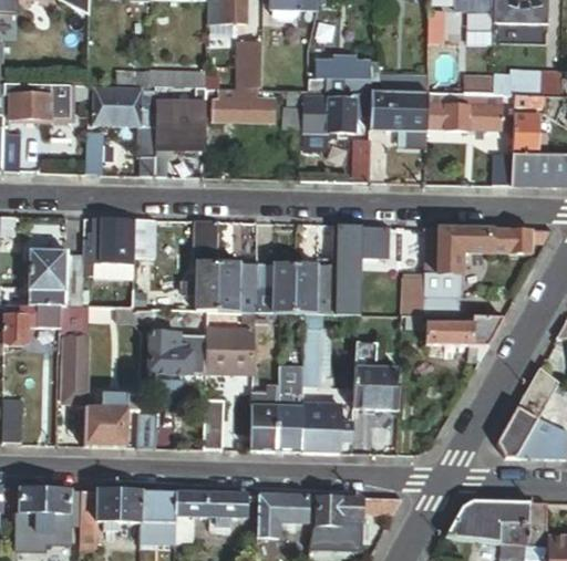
[(90,11),(89,0),(64,0),(90,11)]
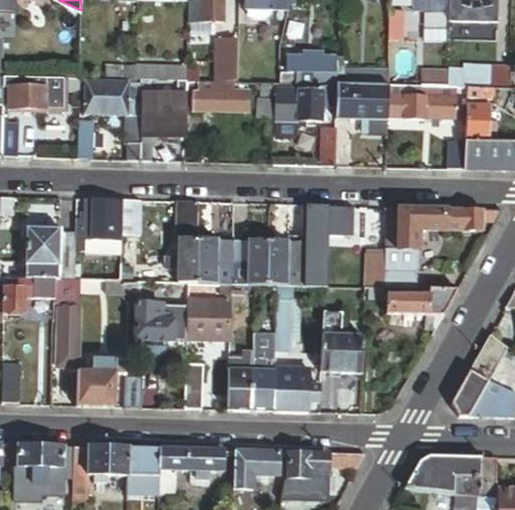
[(189,0),(189,19),(221,19),(221,0),(189,0)]
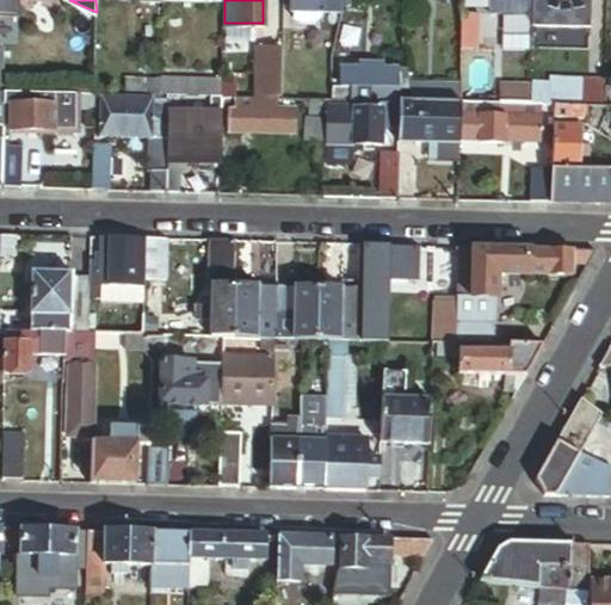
[(497,0),(497,16),(530,16),(531,0),(497,0)]
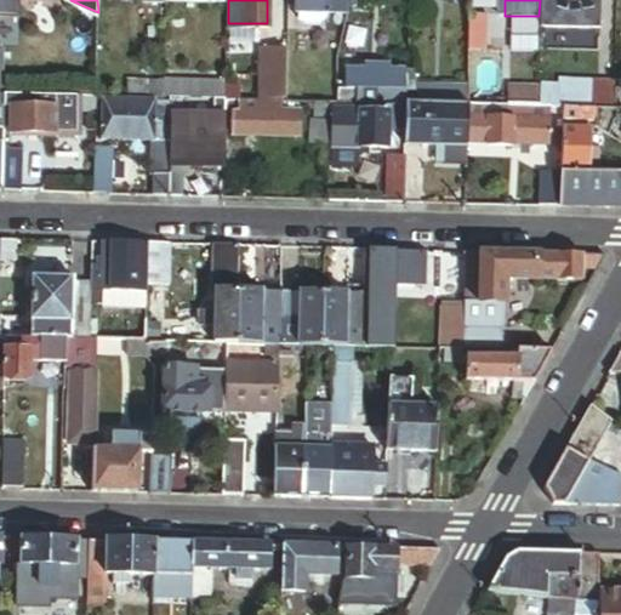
[(542,0),(542,24),(598,24),(598,0),(542,0)]
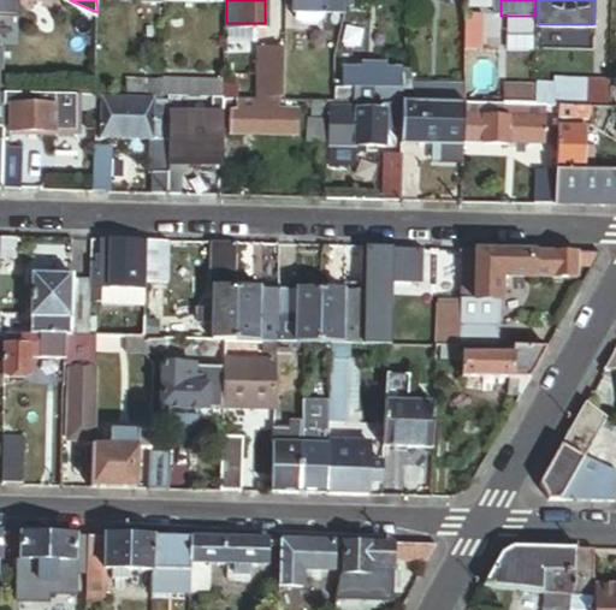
[(321,9),(294,7),(292,15),(298,21),(315,22),(321,16),(321,9)]
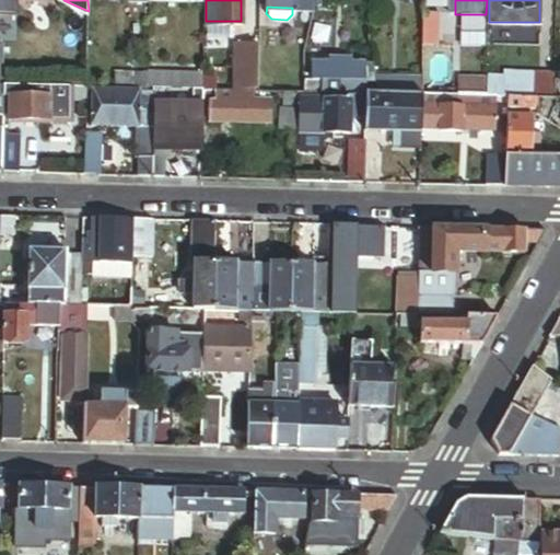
[(421,8),(420,37),(435,38),(436,8),(428,8),(421,8)]
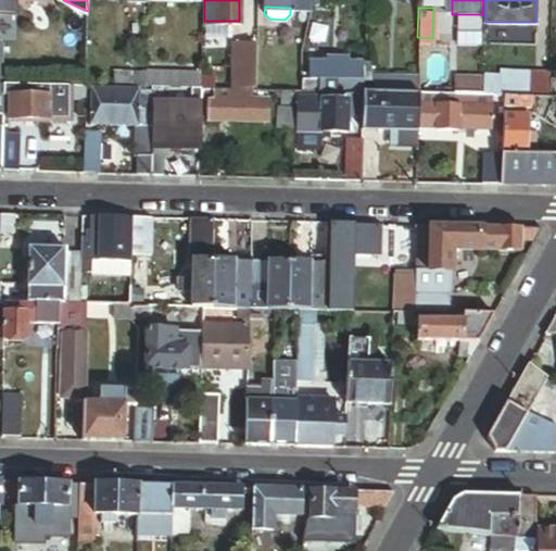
[(255,37),(231,37),(230,82),(254,82),(255,37)]
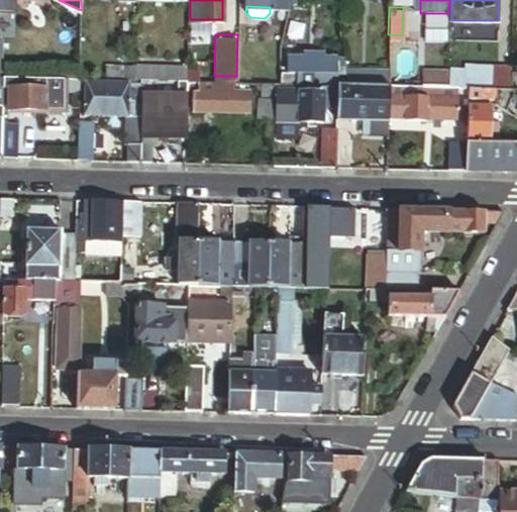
[(402,35),(388,34),(388,47),(402,48),(402,35)]
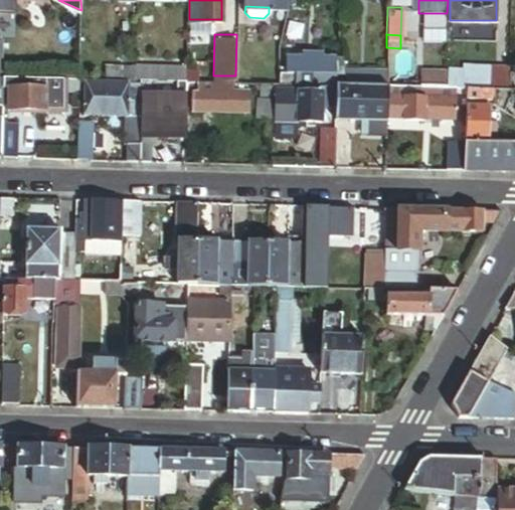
[(303,54),(319,54),(319,47),(313,46),(304,46),(303,54)]
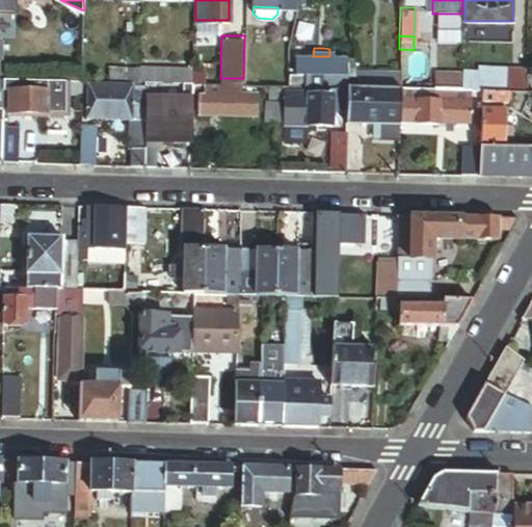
[(294,83),(328,85),(328,73),(347,73),(347,75),(355,76),(353,57),(329,56),(313,56),(303,56),(302,72),(294,72),(294,83)]
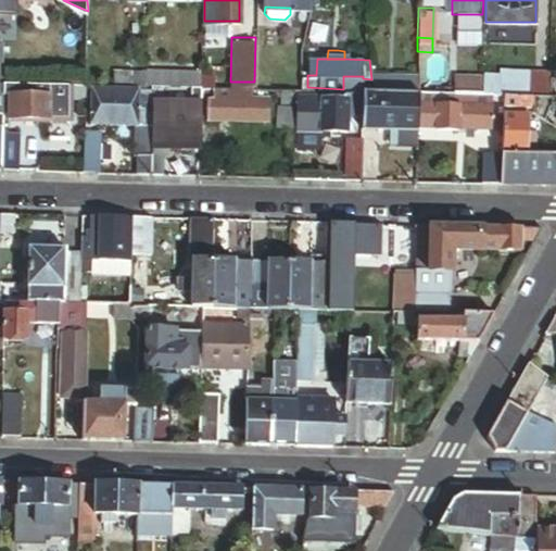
[(148,83),(148,66),(115,65),(115,76),(115,82),(148,83)]
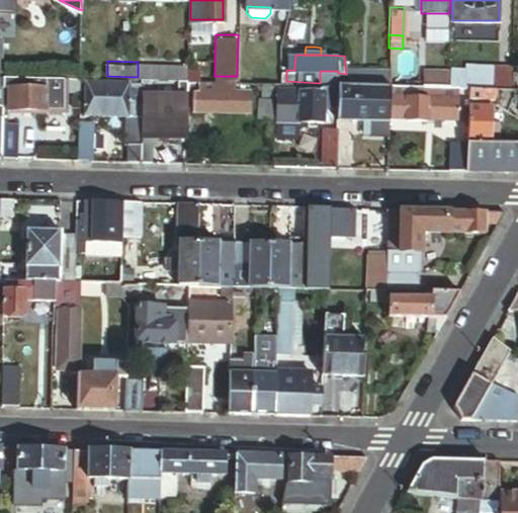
[(188,63),(138,62),(138,77),(188,78),(188,63)]
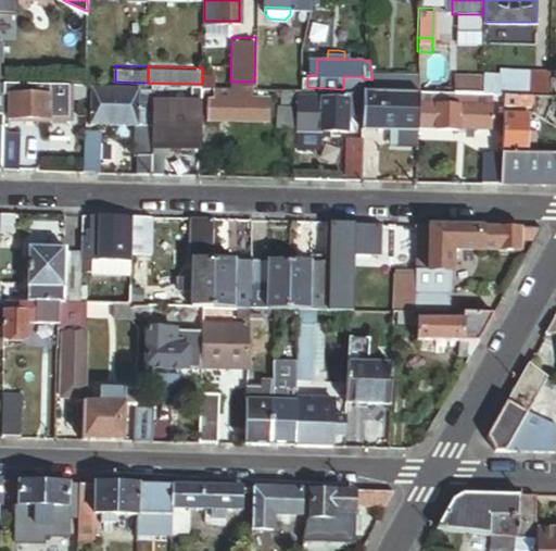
[(517,72),(482,71),(481,73),(481,91),(483,91),(491,91),(502,92),(517,92),(517,74),(517,72)]
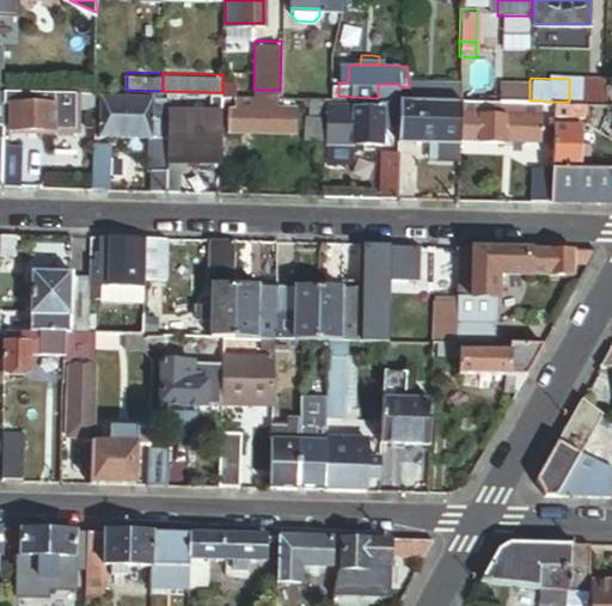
[(600,103),(600,79),(581,78),(581,81),(594,83),(593,102),(600,103)]
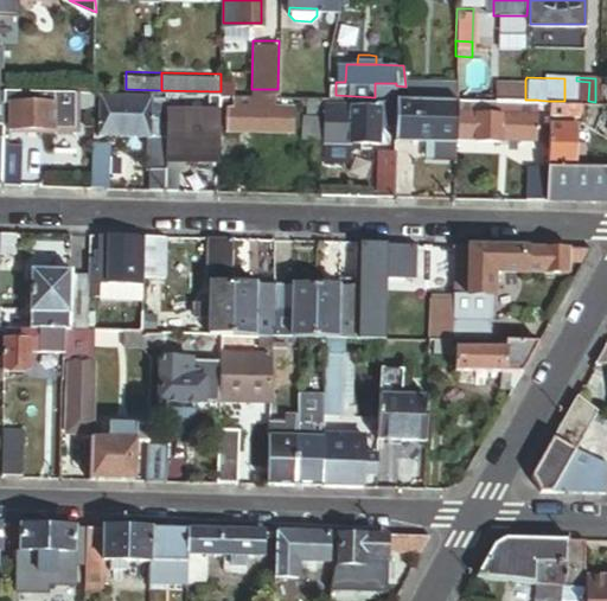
[(406,78),(409,96),(455,97),(455,80),(406,78)]
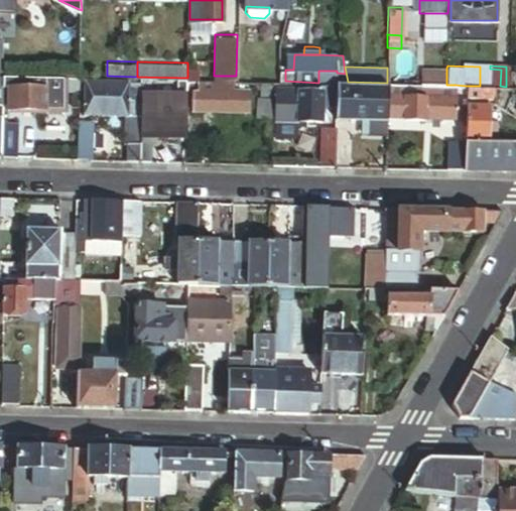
[(421,69),(420,84),(436,85),(446,85),(446,68),(421,69)]
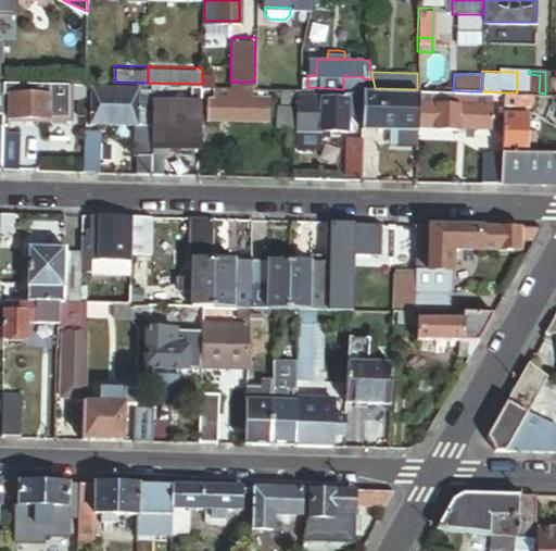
[(528,74),(517,74),(517,92),(532,92),(539,92),(540,75),(528,74)]
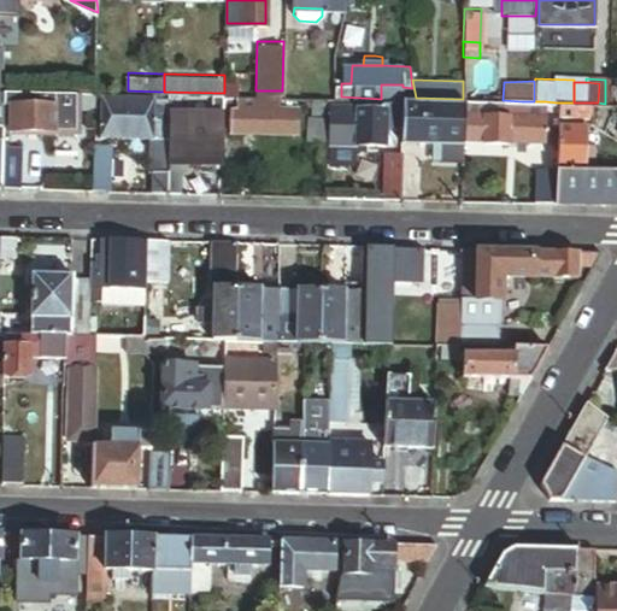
[(403,100),(403,98),(403,87),(403,84),(381,84),(381,99),(403,100)]
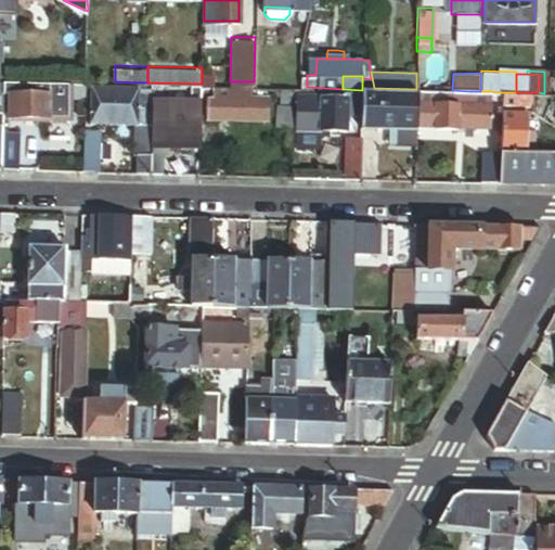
[(51,80),(4,79),(4,80),(4,89),(10,89),(51,89),(51,80)]
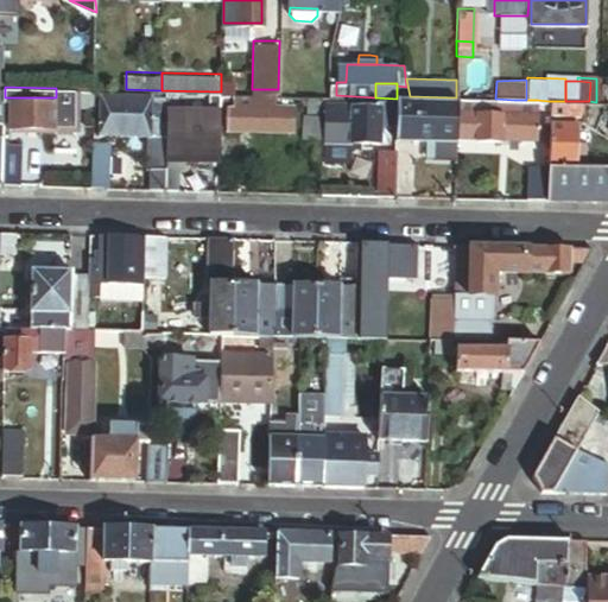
[(82,101),(82,88),(56,88),(56,97),(55,100),(82,101)]
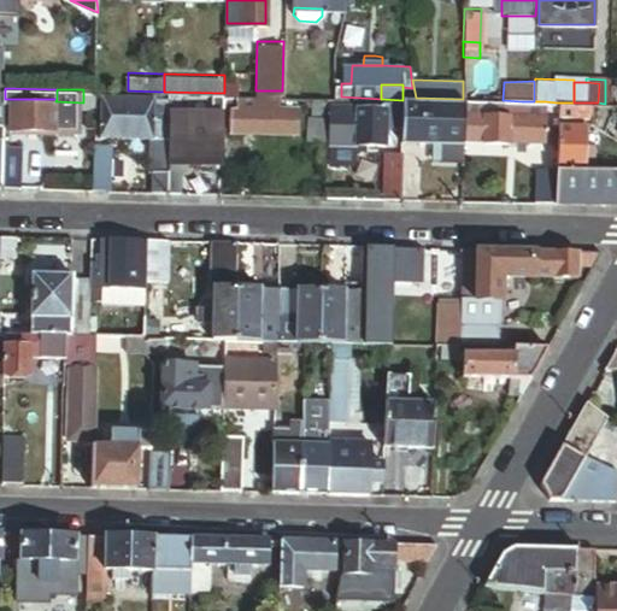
[(98,89),(83,89),(83,103),(82,106),(98,103),(98,89)]
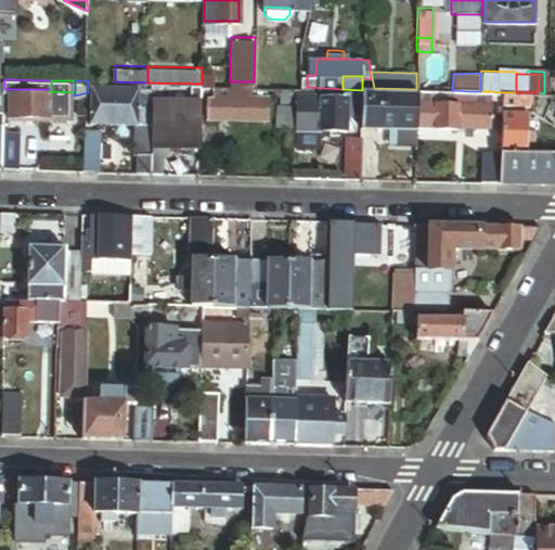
[(252,85),(214,84),(213,94),(252,96),(252,85)]
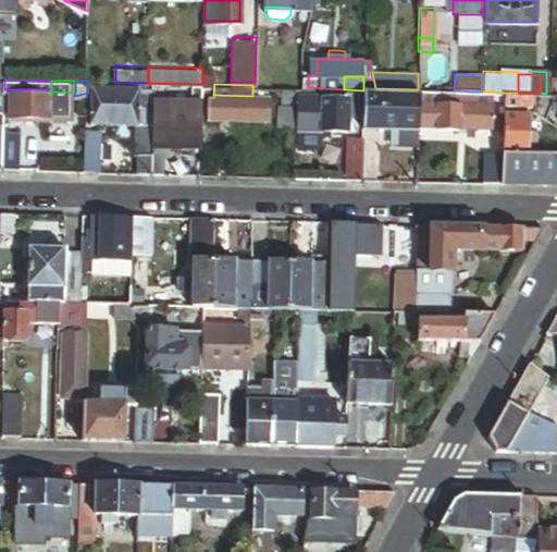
[(139,122),(140,87),(140,86),(93,85),(91,121),(139,123),(139,122)]
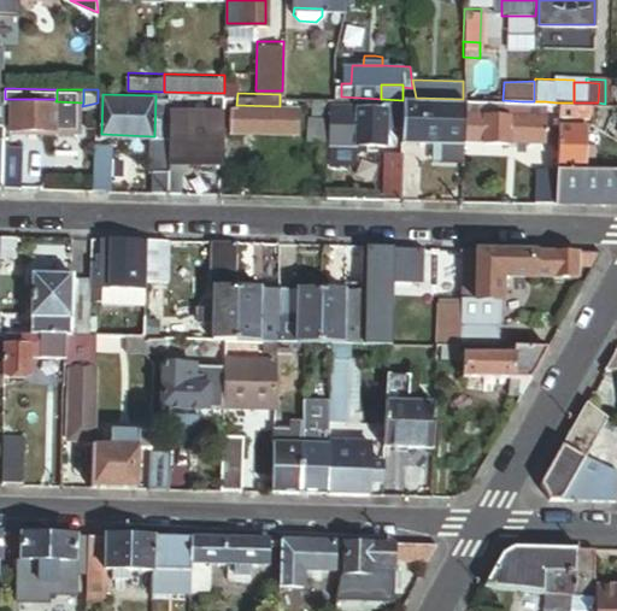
[(327,111),(327,97),(305,95),(305,103),(312,103),(312,111),(327,111)]
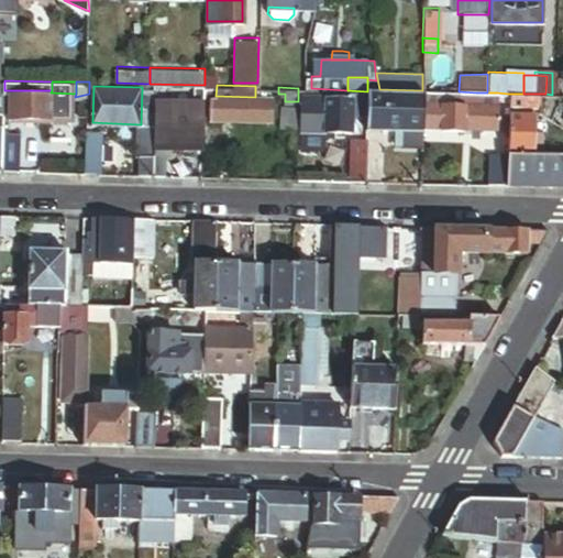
[(154,101),(155,88),(142,88),(141,123),(154,123),(154,101)]
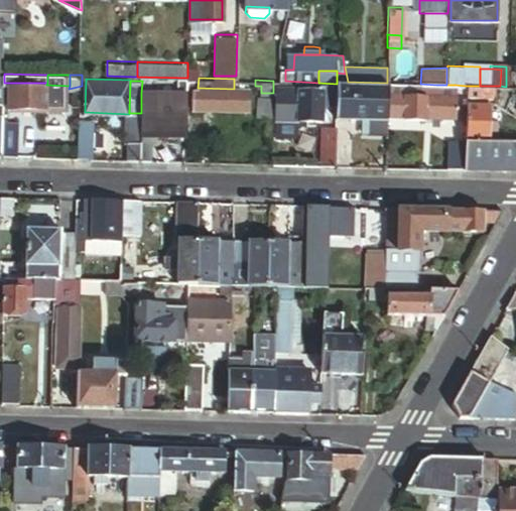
[(348,82),(337,82),(337,84),(336,118),(386,120),(386,116),(387,84),(387,83),(348,82)]
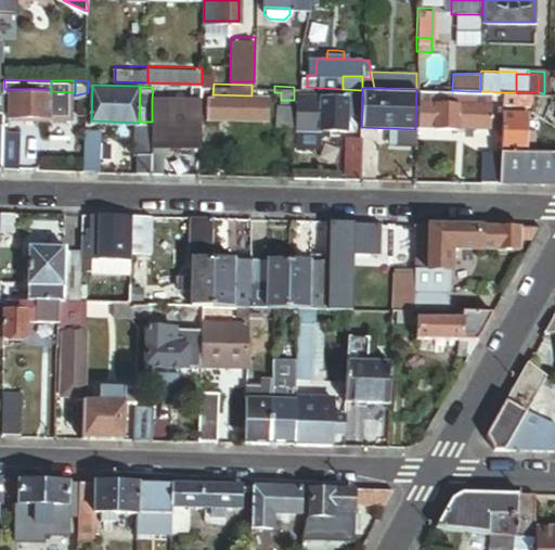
[(50,91),(51,89),(10,89),(9,113),(50,114),(50,91)]
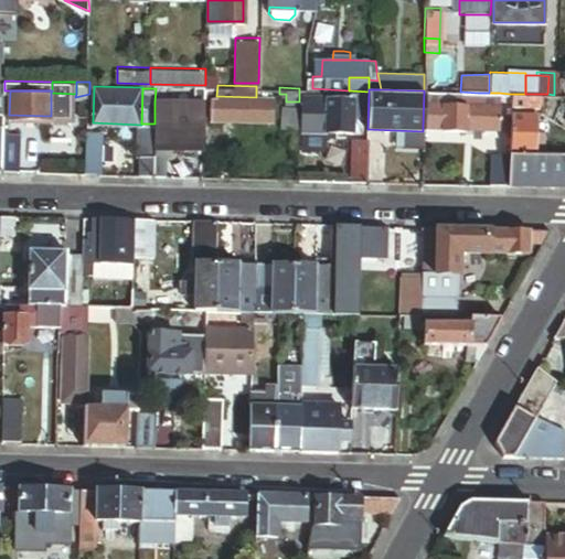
[(352,97),(352,115),(366,115),(368,93),(352,92),(352,97)]
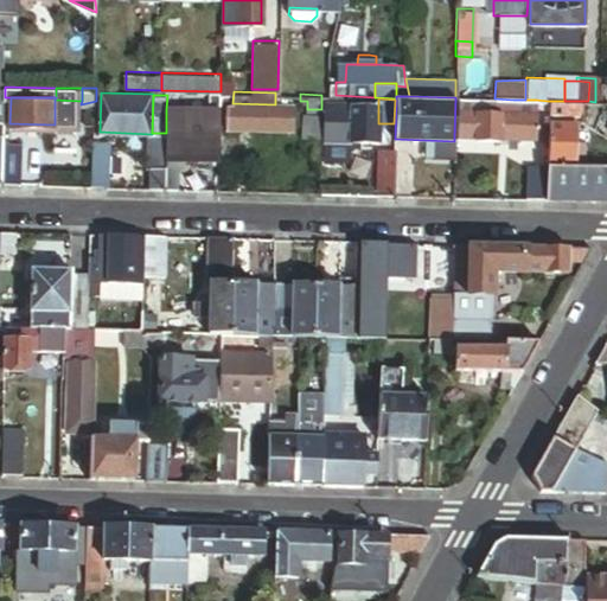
[(475,102),(475,100),(455,98),(454,136),(474,138),(475,110),(464,110),(464,102),(475,102)]
